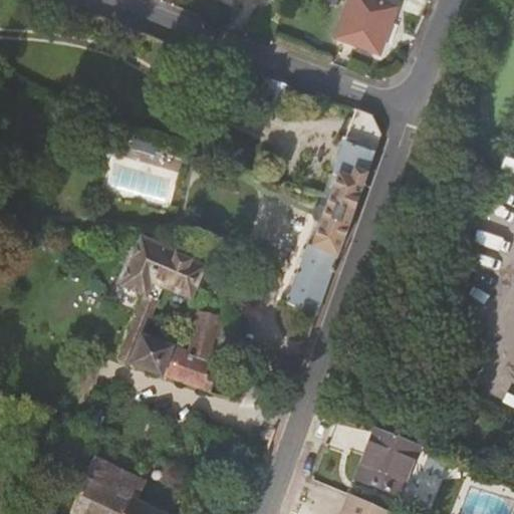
[(275,0),(264,0),(261,10),(271,14),(275,0)]
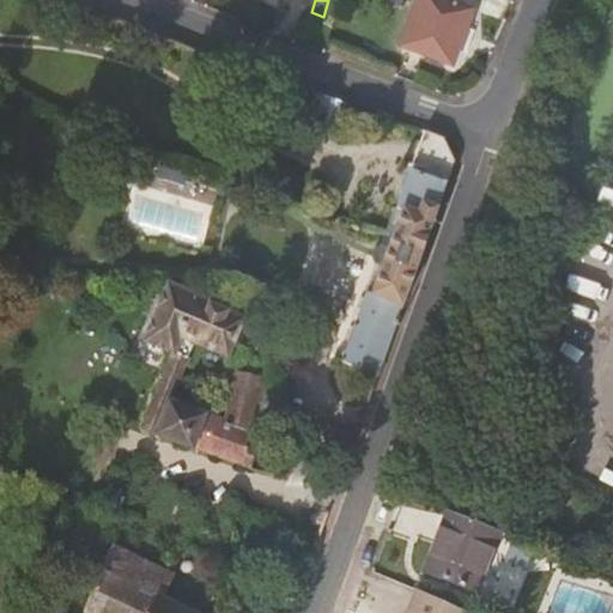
[(478,10),(454,0),(424,0),(405,47),(455,66),(478,10)]
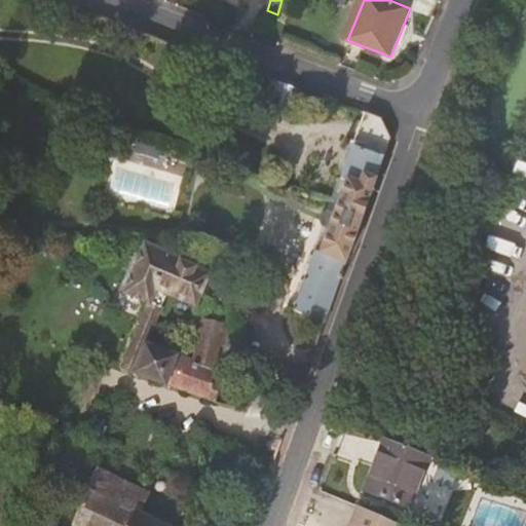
[(382,120),(370,115),(360,146),(355,145),(344,178),(347,180),(338,210),(332,208),(322,212),(321,213),(320,215),(326,224),(327,225),(331,227),(332,228),(331,229),(324,252),(317,251),(297,310),(326,323),(379,174),(391,139),(382,120)]
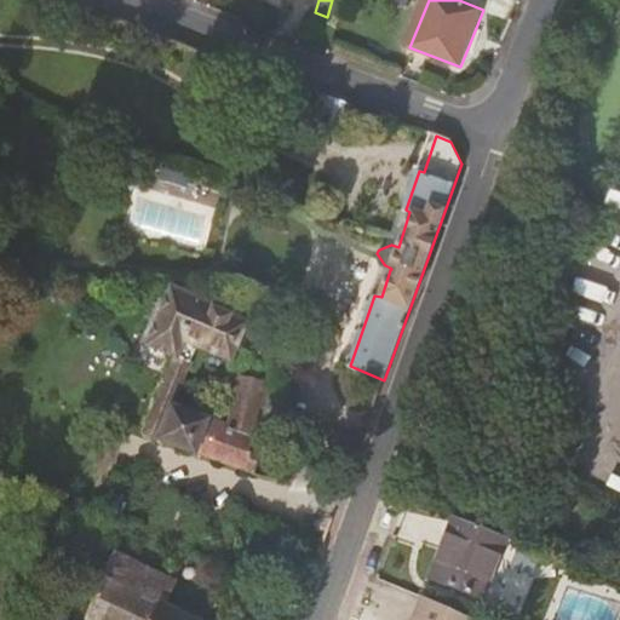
[(233,360),(252,313),(247,310),(246,311),(235,308),(234,310),(223,306),(220,311),(171,293),(149,348),(174,359),(190,365),(197,346),(233,360)]
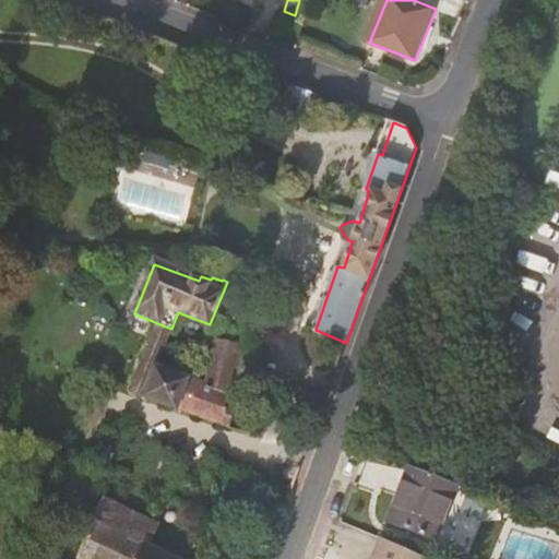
[(132,392),(146,396),(157,366),(171,329),(157,323),(132,392)]
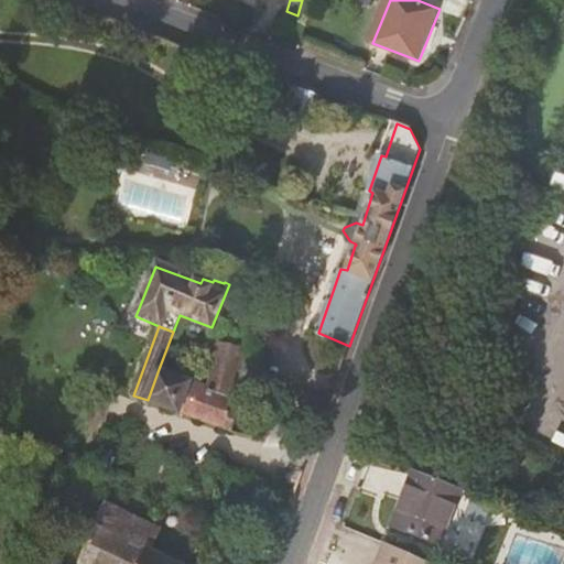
[(148,400),(230,430),(235,408),(228,405),(240,349),(231,347),(220,345),(210,388),(159,369),(148,400)]
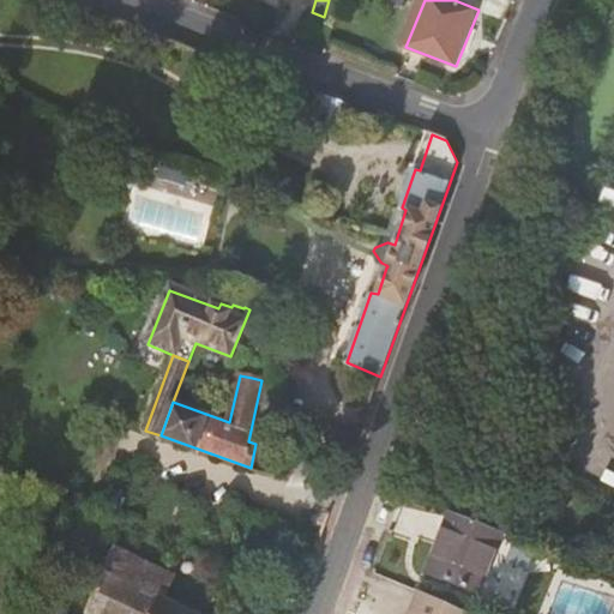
[(486,572),(501,533),(450,511),(433,551),(486,572)]
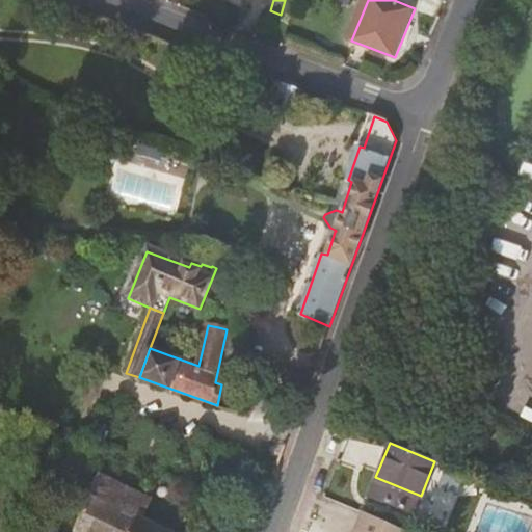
[(134,468),(106,454),(105,457),(90,494),(141,517),(149,499),(127,487),(134,468)]
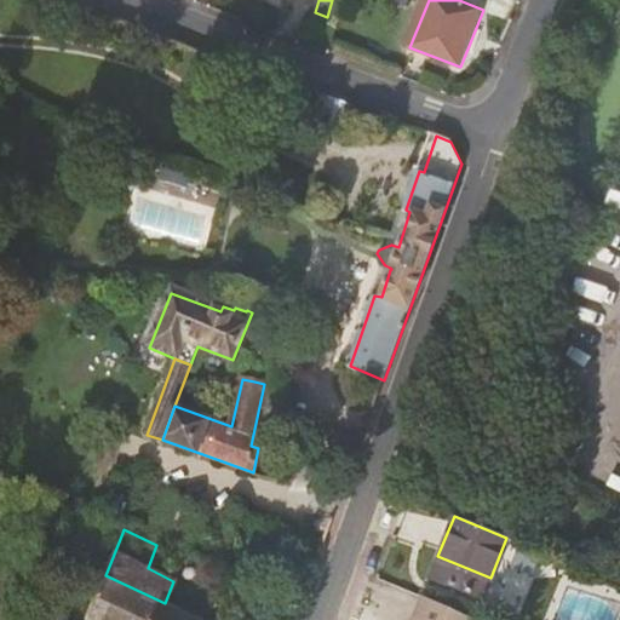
[(491,578),(437,556),(428,577),(481,600),(491,578)]
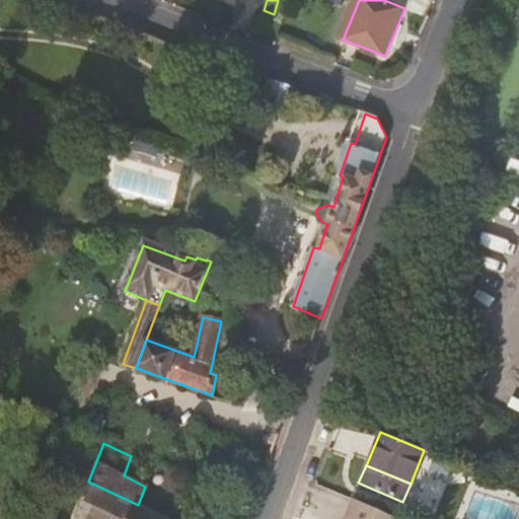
[(166,518),(138,505),(88,482),(71,518),(166,518)]
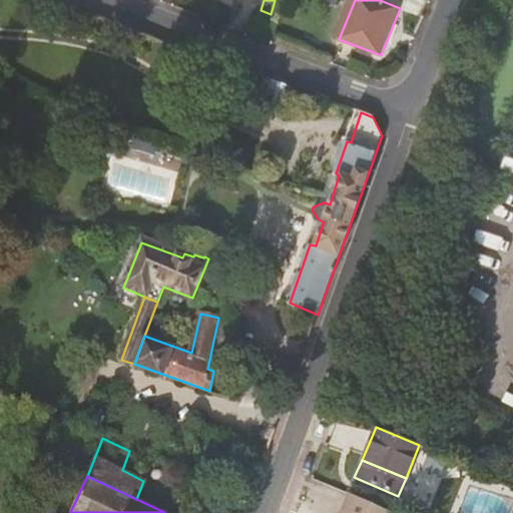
[(394,512),(396,511),(350,492),(339,512),(394,512)]
